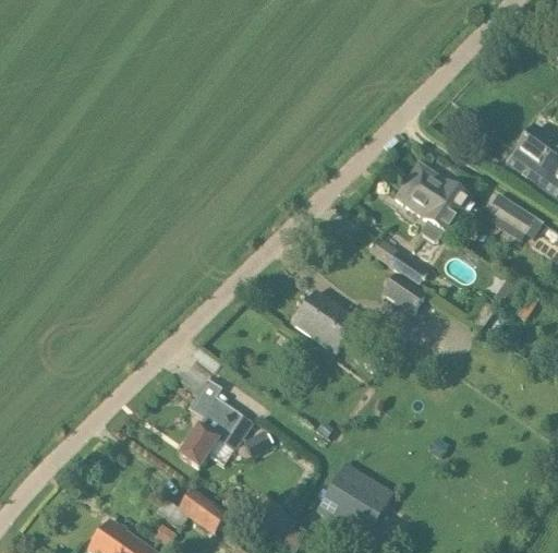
[(557,140),(535,124),(508,163),(557,200),(557,140)]
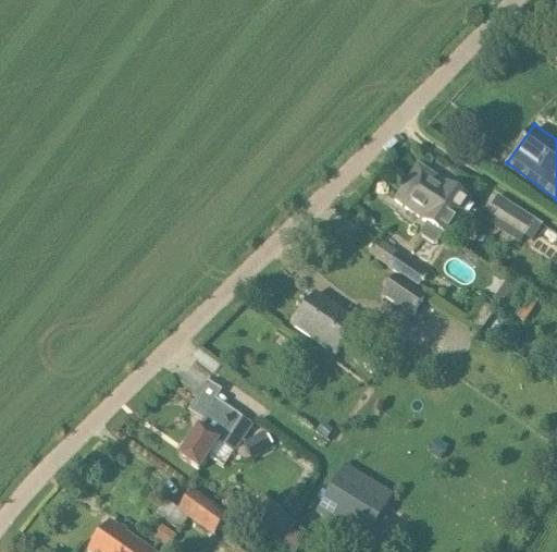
[(418,160),(406,179),(458,213),(470,196),(418,160)]
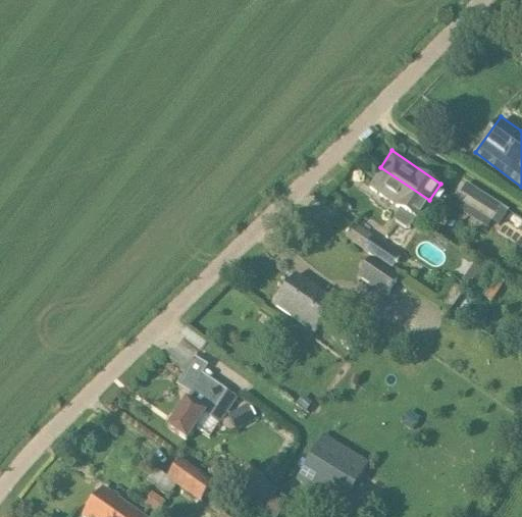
[(429,200),(380,167),(369,184),(400,205),(395,212),(396,218),(406,225),(411,224),(417,216),(418,217),(429,200)]
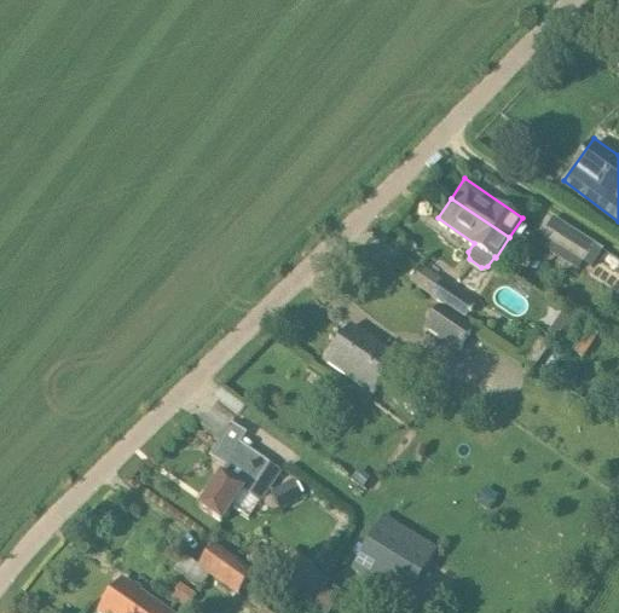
[(553,212),(541,230),(593,262),(603,244),(553,212)]
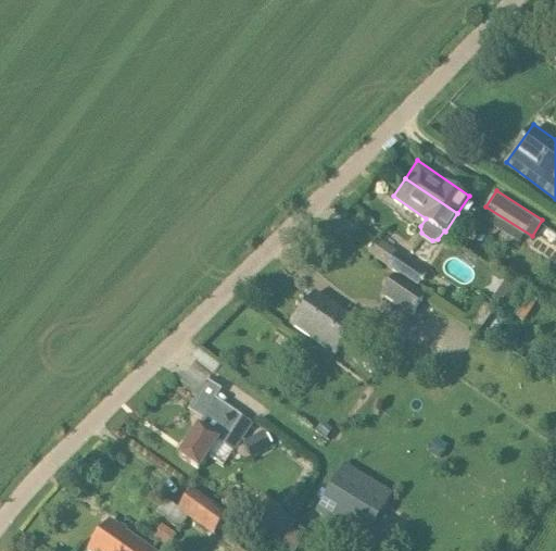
[(378,236),(368,249),(418,282),(426,270),(378,236)]
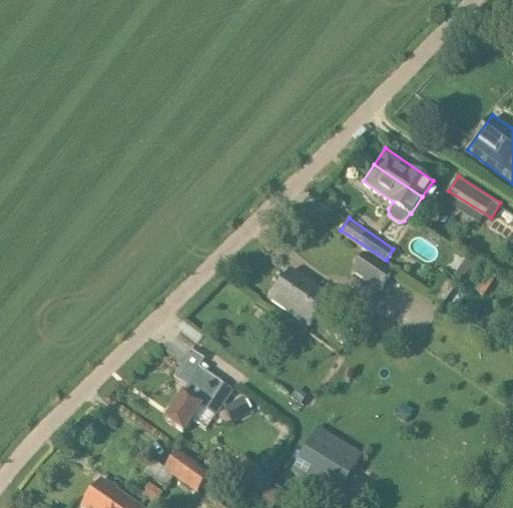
[(365,249),(352,268),(381,288),(394,270),(365,249)]
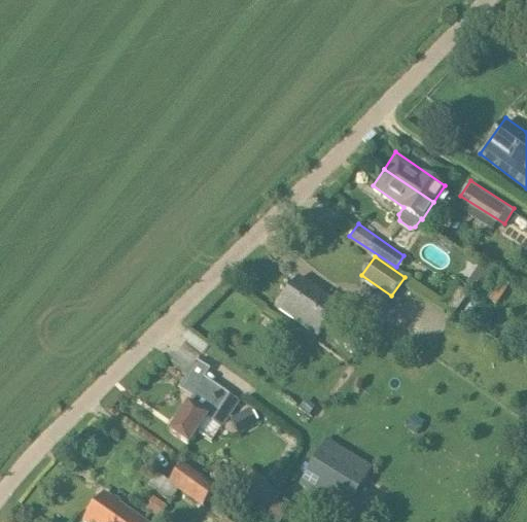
[(299,273),(297,275),(277,304),(317,332),(324,322),(341,335),(361,306),(351,298),(345,306),(339,302),(339,301),(299,273)]
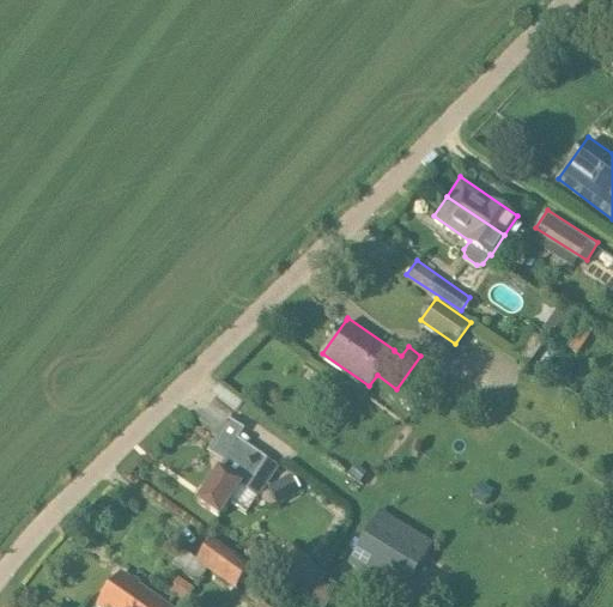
[(548,333),(536,325),(517,353),(529,362),(548,333)]
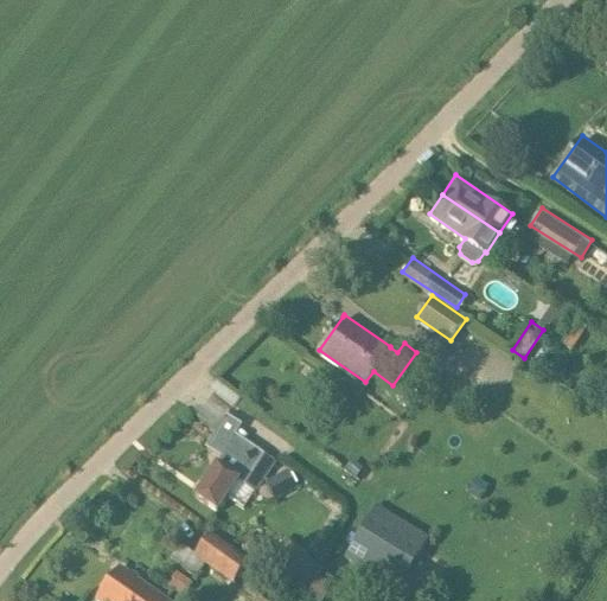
[(246,480),(266,451),(236,430),(242,420),(227,410),(206,442),(222,452),(216,461),(217,461),(196,492),(218,507),(240,477),(246,480)]
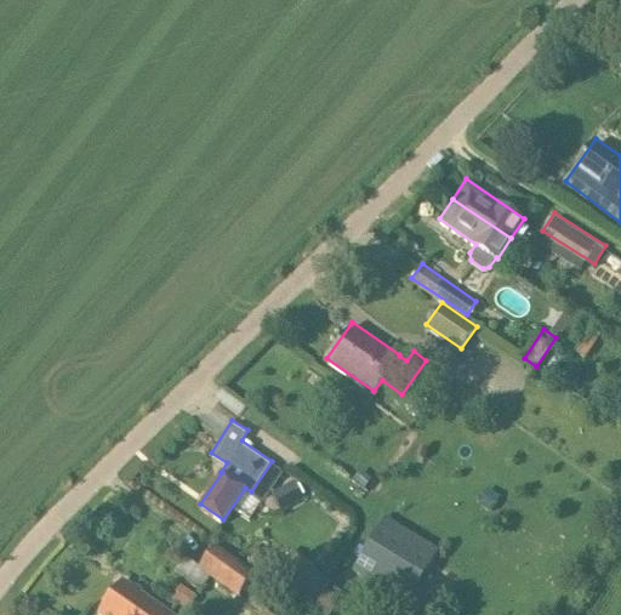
[(358,471),(354,476),(365,484),(372,474),(362,466),(358,471)]
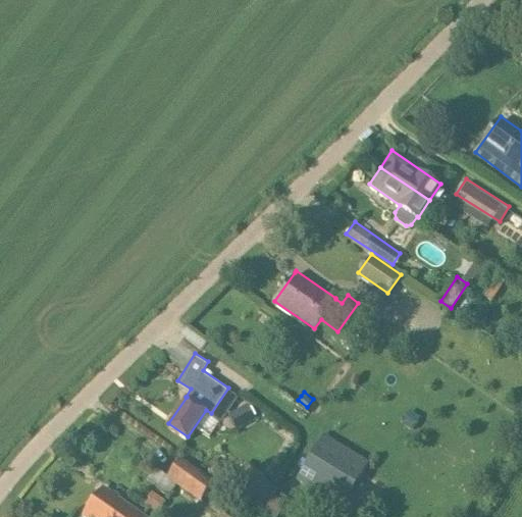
[(255,417),(246,401),(228,411),(237,426),(255,417)]
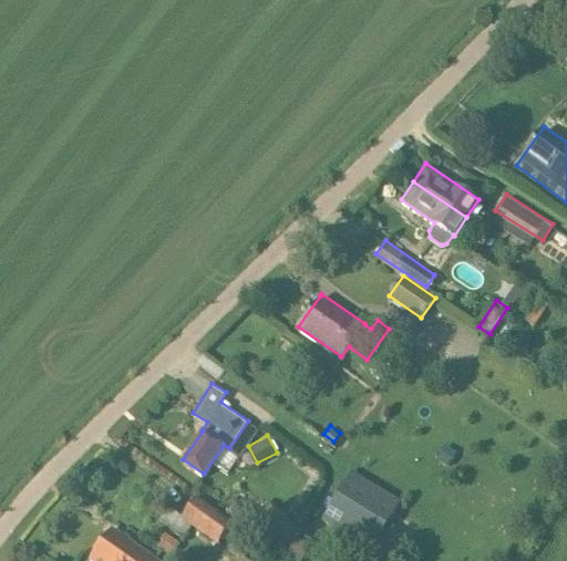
[(444,443),(436,456),(450,464),(456,450),(444,443)]
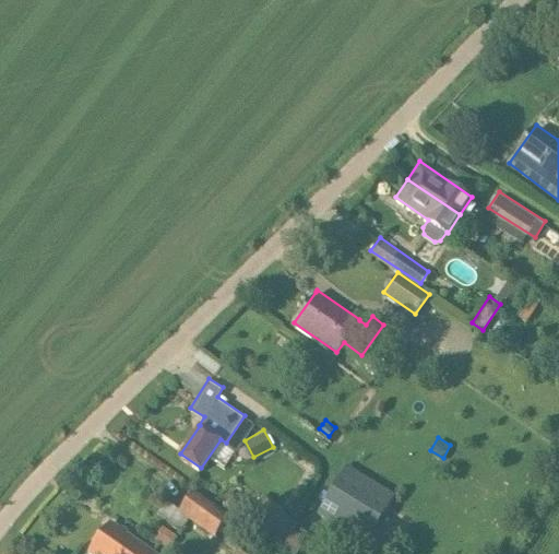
[(346,463),(318,510),(367,540),(395,493),(346,463)]
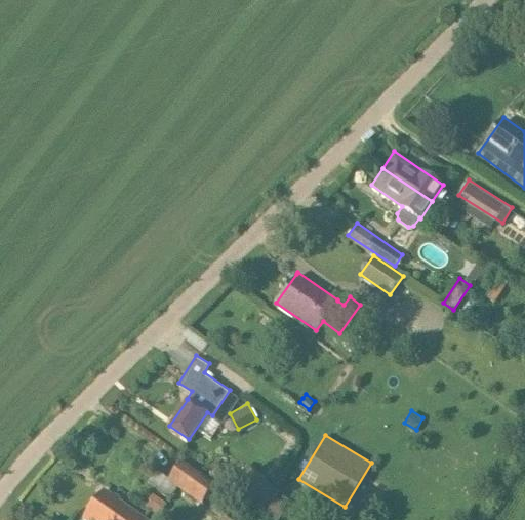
[(180,461),(169,477),(203,501),(214,484),(180,461)]
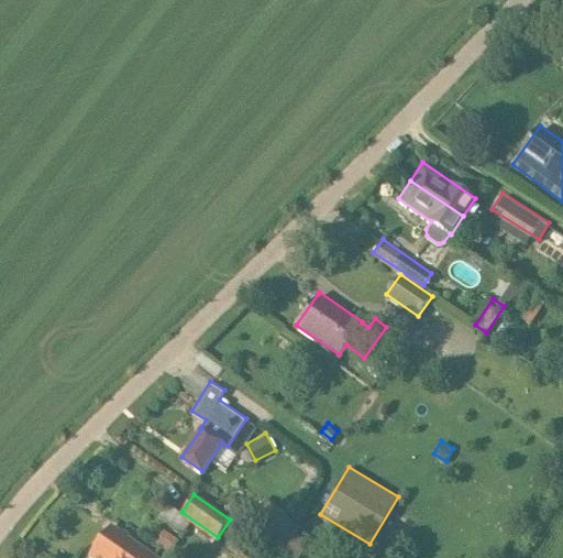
[(301,526),(275,509),(263,527),(287,544),(283,550),(294,557),(298,557),(309,542),(297,533),(301,526)]
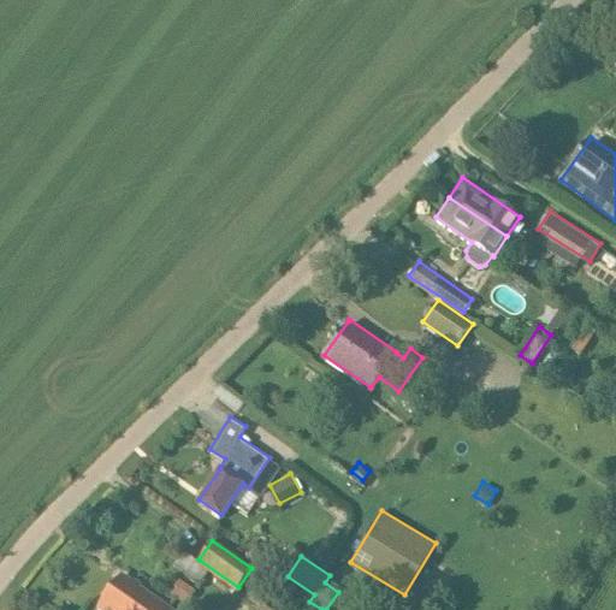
[(134,574),(131,578),(122,570),(98,604),(105,609),(176,609),(141,585),(142,581),(134,574)]
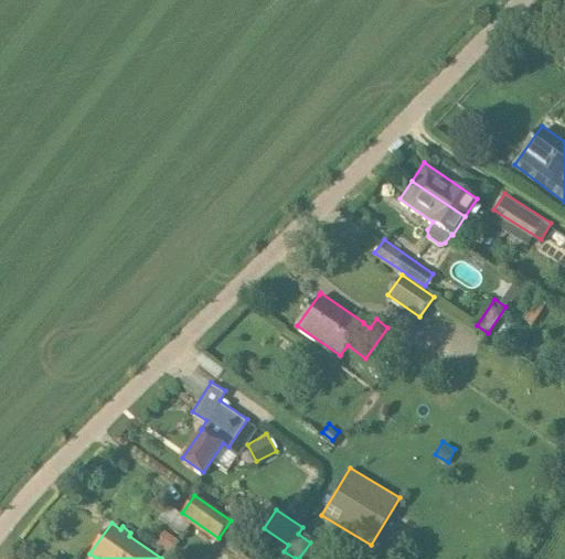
[(164,528),(156,540),(170,550),(178,538),(164,528)]
